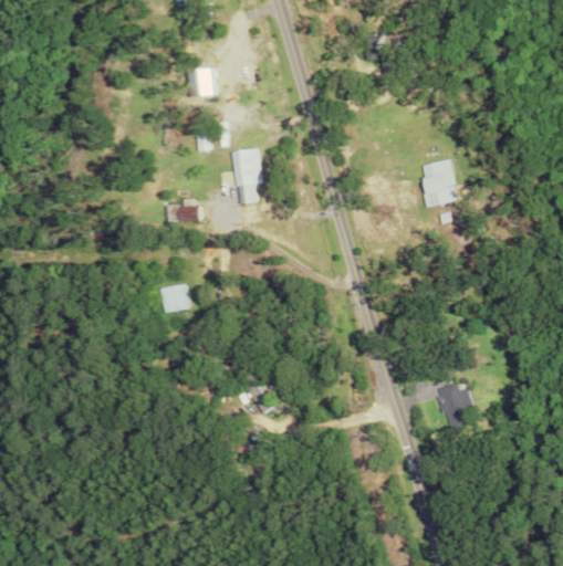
[(251,88),(249,65),(226,66),(228,90),(251,88)]
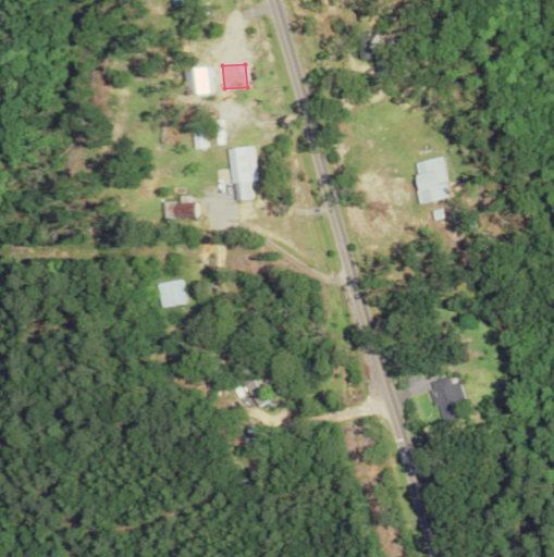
[(225,148),(230,200),(249,198),(247,181),(254,180),(250,145),(225,148)]
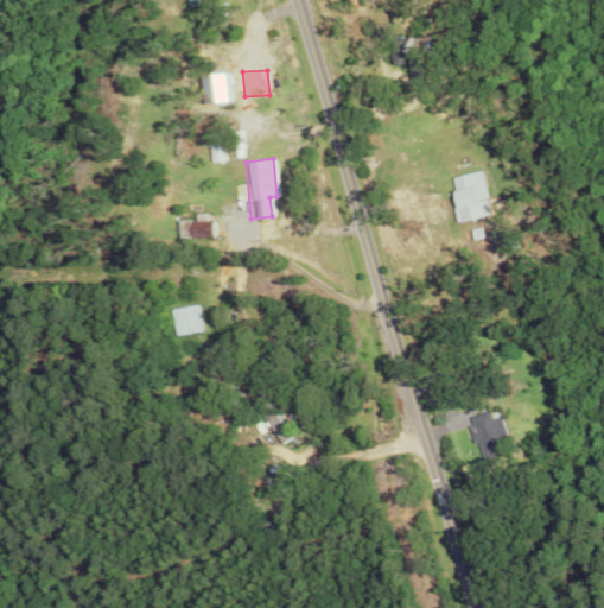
[(455,176),(459,208),(468,207),(469,220),(487,217),(484,200),(490,198),(487,171),(455,176)]
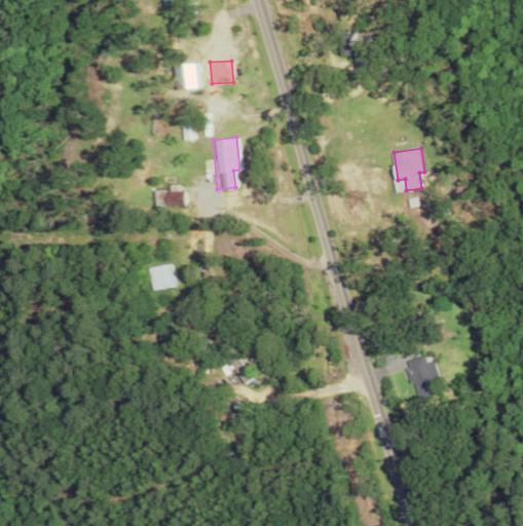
[(155,208),(184,204),(182,184),(169,185),(169,189),(154,191),(155,208)]
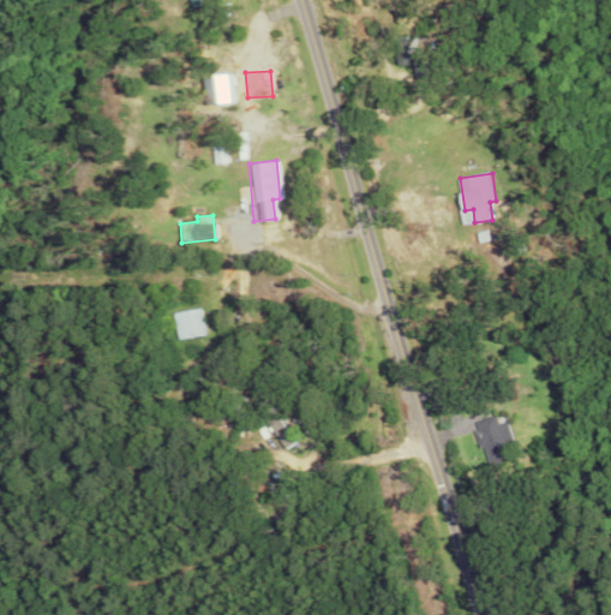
[(177,312),(181,339),(208,335),(203,308),(177,312)]
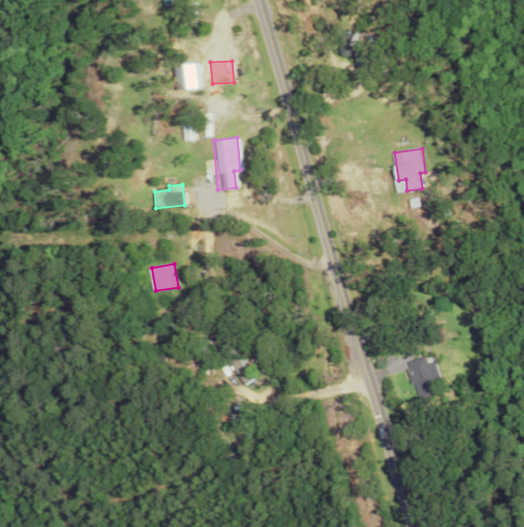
[(250,378),(235,355),(225,362),(242,384),(250,378)]
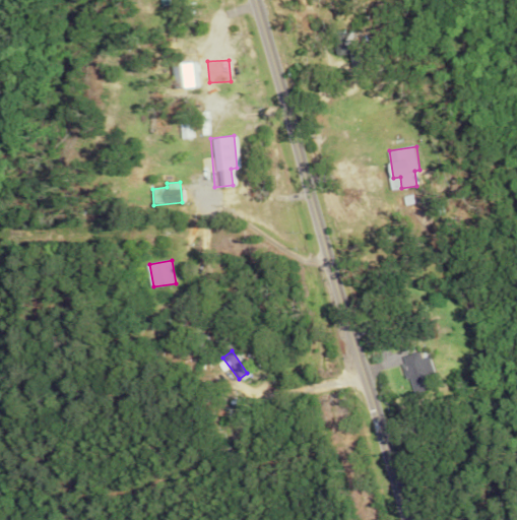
[(423,359),(421,351),(400,359),(413,392),(427,387),(425,379),(437,374),(430,355),(423,359)]
